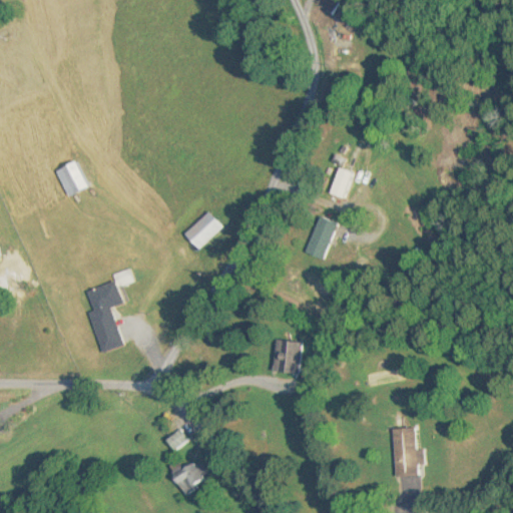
[(56,171),(70,197),(89,187),(76,161),(56,171)]
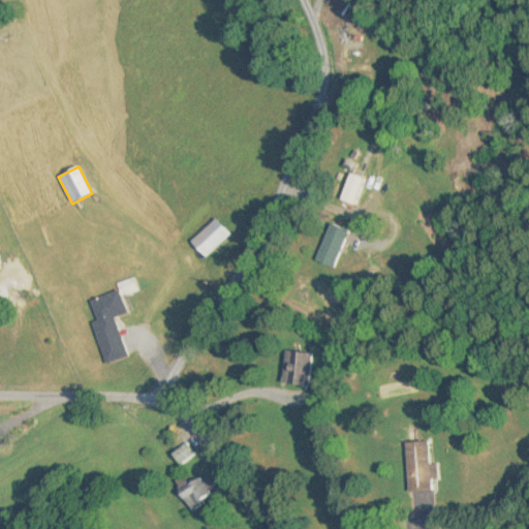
[(338,199),(355,208),(369,182),(351,173),(338,199)]
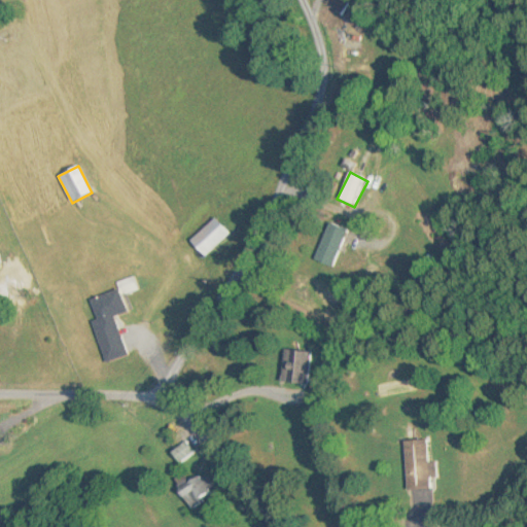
[(231,234),(216,217),(190,243),(206,258),(231,234)]
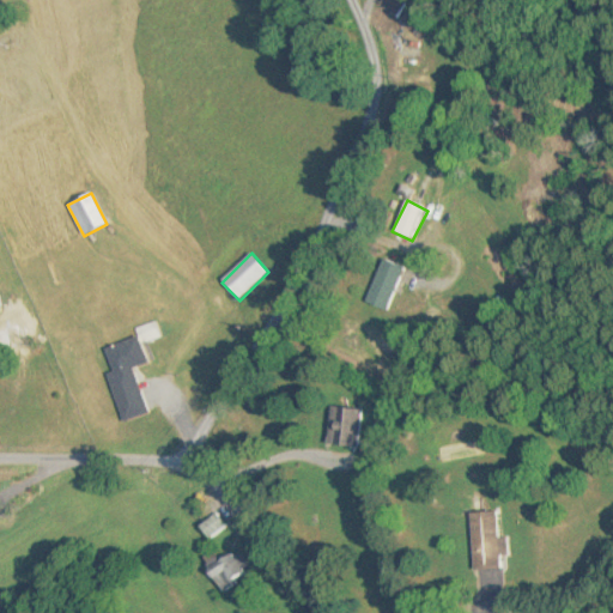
[(387,310),(404,268),(382,260),(365,301),(387,310)]
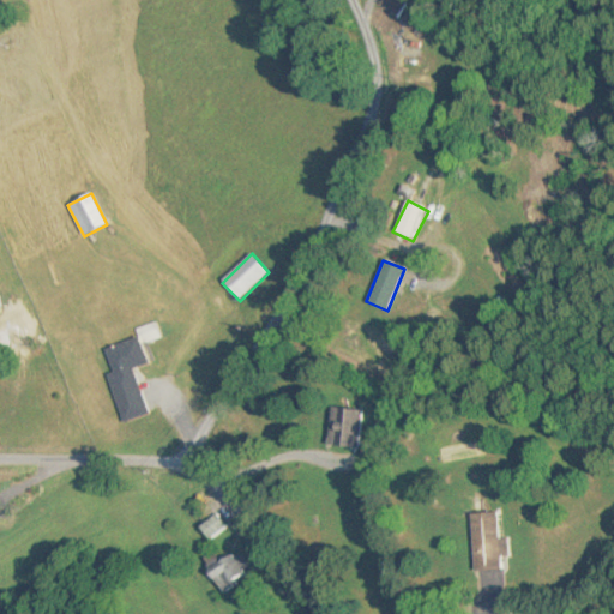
[(146,416),(133,371),(149,366),(143,345),(164,339),(160,324),(138,330),(140,339),(106,349),(113,374),(107,377),(120,423),(146,416)]
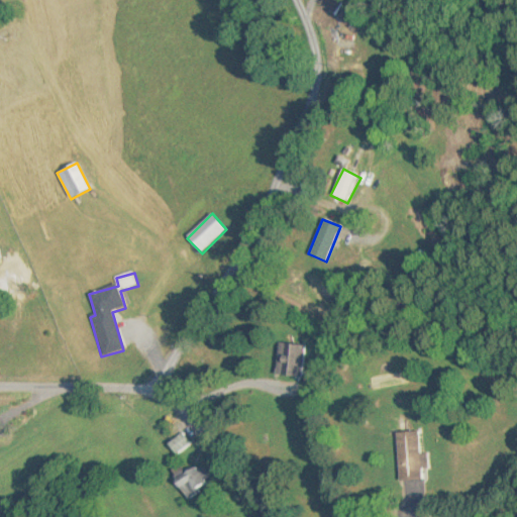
[(284,379),(307,379),(307,346),(286,346),(286,358),(277,358),(277,366),(284,366),(284,379)]
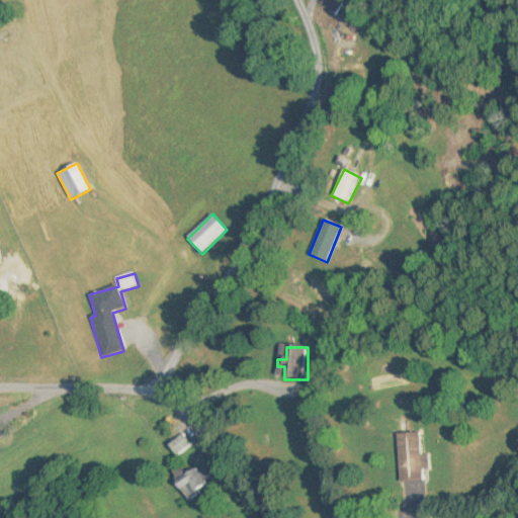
[(426,470),(426,455),(420,455),(419,433),(395,434),(397,484),(420,483),(419,470),(426,470)]
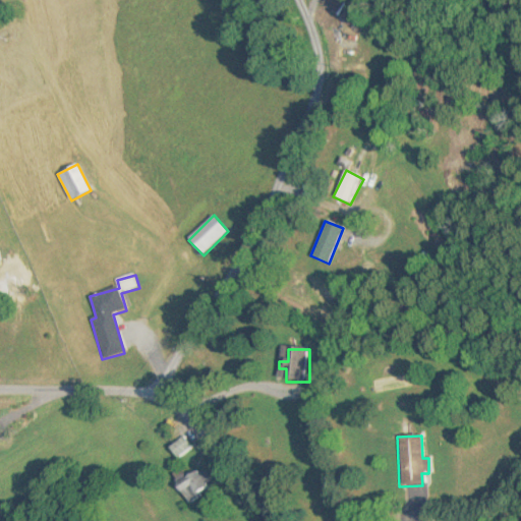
[(176,459),(191,449),(184,439),(170,449),(176,459)]
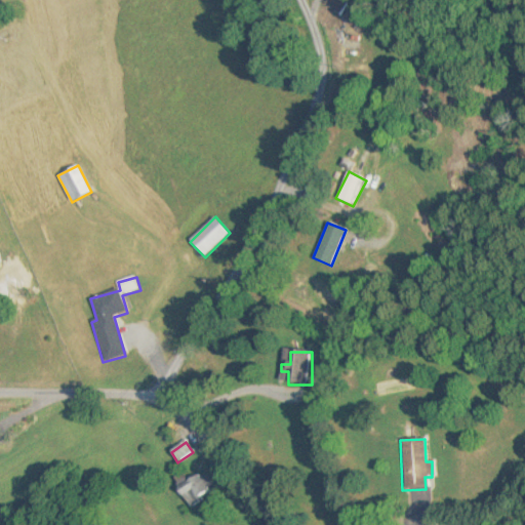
[(214,496),(207,475),(178,485),(185,506),(214,496)]
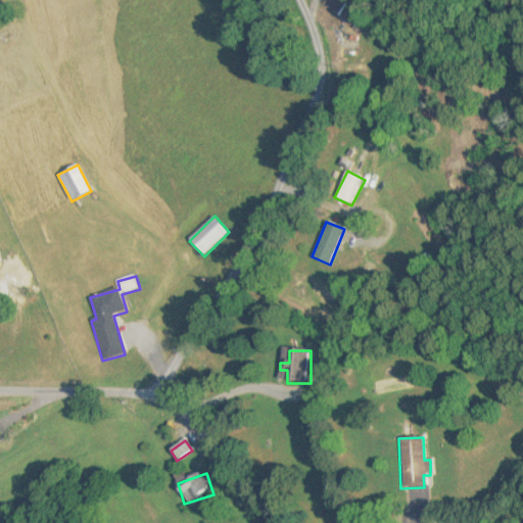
All buildings are outlined.
